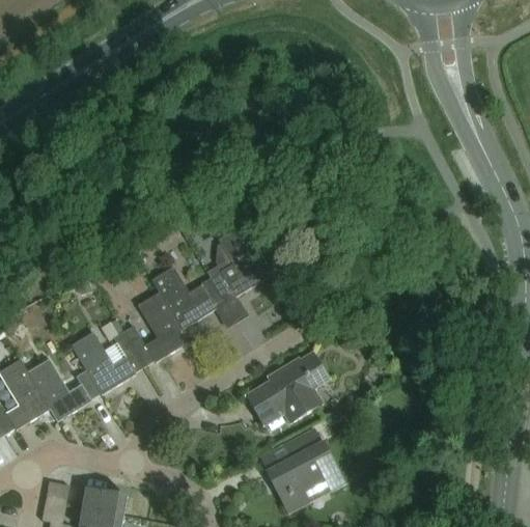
[(206,272),(211,277),(224,301),(234,295),(235,296),(270,275),(240,225),(218,239),(229,257),(206,272)]
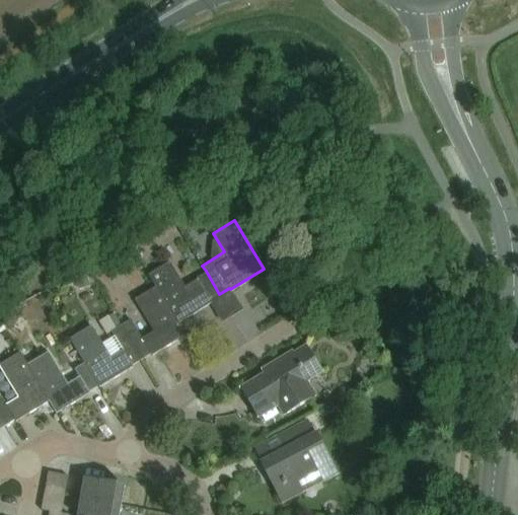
[(177,321),(178,320),(211,301),(212,298),(219,294),(206,271),(185,284),(169,259),(147,273),(154,285),(155,285),(177,321)]
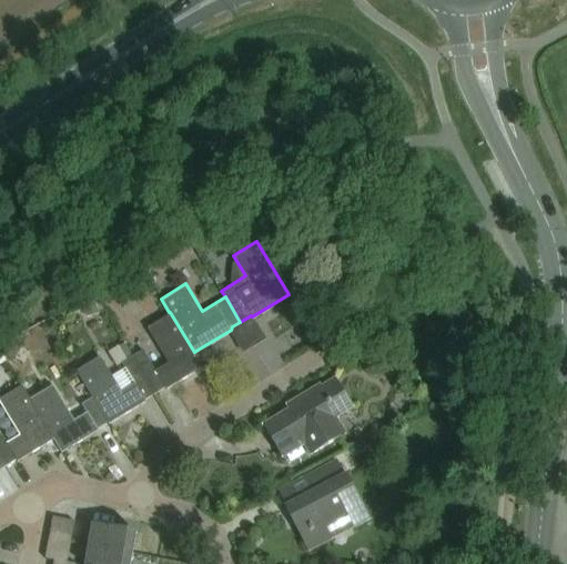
[(203,365),(195,351),(194,352),(170,312),(169,312),(147,326),(168,361),(154,369),(150,361),(148,362),(139,349),(131,353),(154,391),(164,385),(166,388),(203,365)]
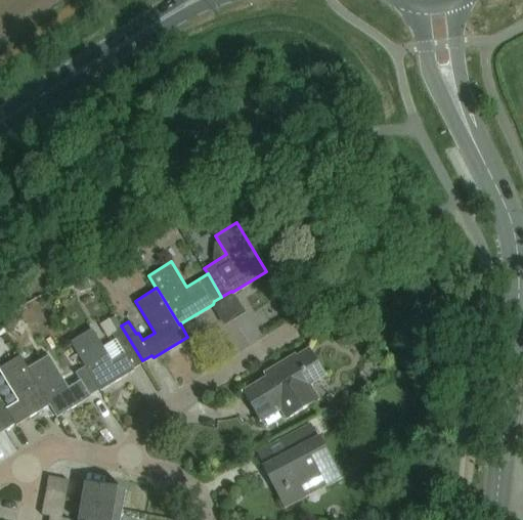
[(133,366),(142,360),(121,326),(112,332),(124,351),(112,359),(92,327),(70,340),(85,364),(99,387),(100,389),(134,369),(133,366)]
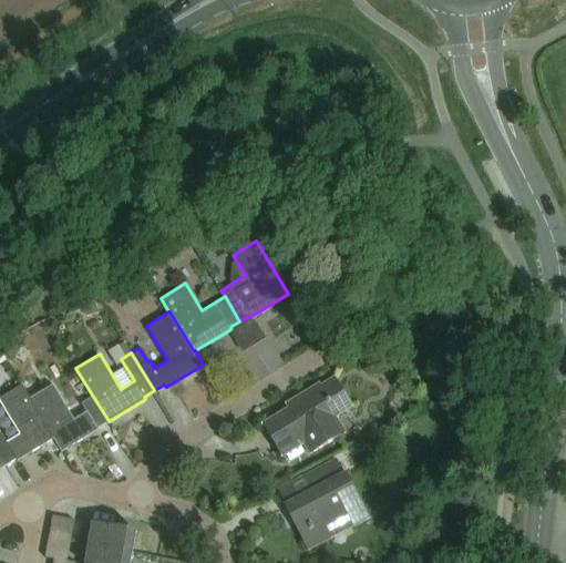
[(330,416),(352,402),(335,374),(320,382),(318,380),(295,395),(297,399),(263,420),(281,453),(302,440),(309,450),(340,432),(330,416)]
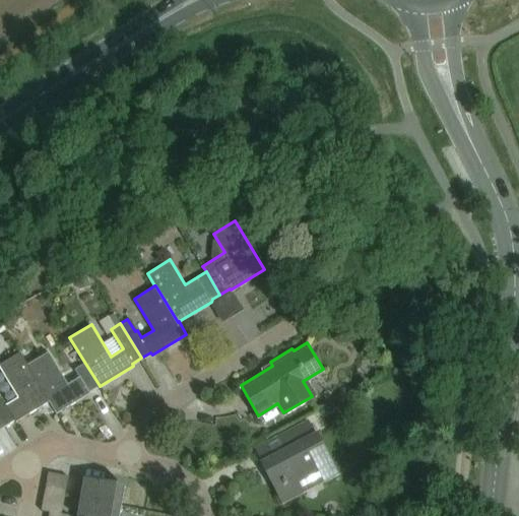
[(84,362),(74,368),(79,376),(66,383),(47,350),(25,364),(48,400),(56,412),(89,392),(88,390),(99,384),(84,362)]
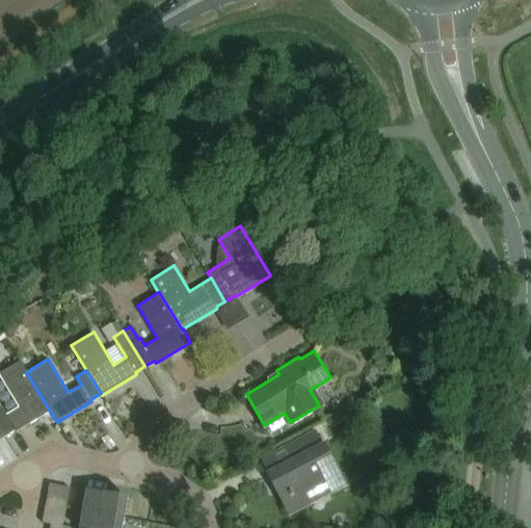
[(49,410),(26,372),(18,360),(0,370),(0,378),(17,405),(5,413),(0,405),(0,427),(4,434),(15,428),(16,430),(49,410)]
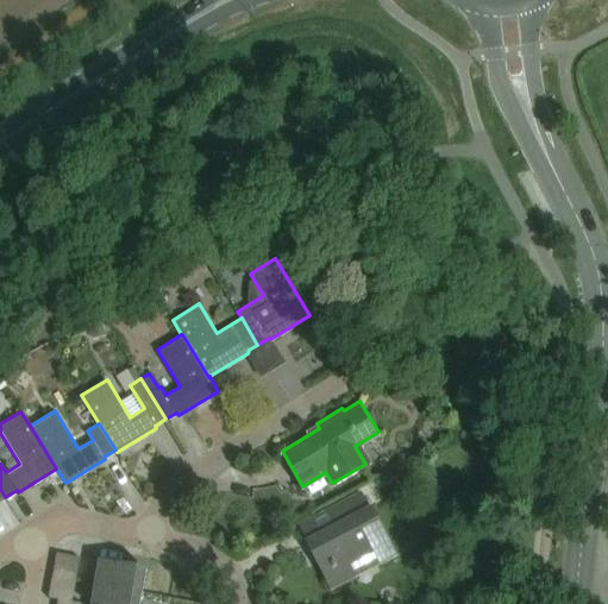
[(377,482),(397,471),(393,463),(373,473),(377,482)]
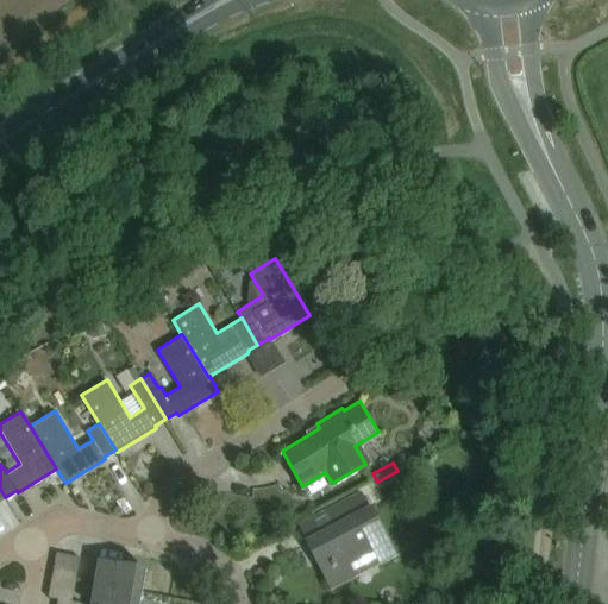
[(336,524),(306,540),(331,586),(396,551),(371,504),(370,505),(361,490),(326,508),(336,524)]
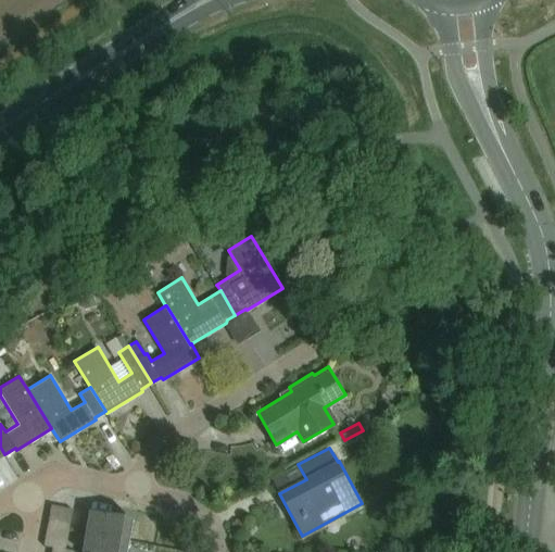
[(52,503),(49,522),(71,526),(74,506),(52,503)]
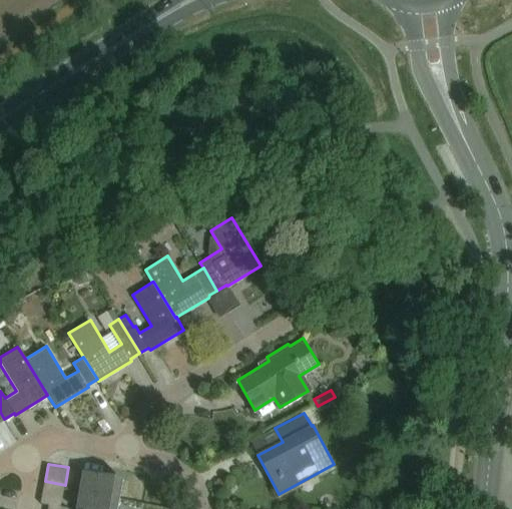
[(81,488),(120,496),(124,478),(84,470),(81,488)]
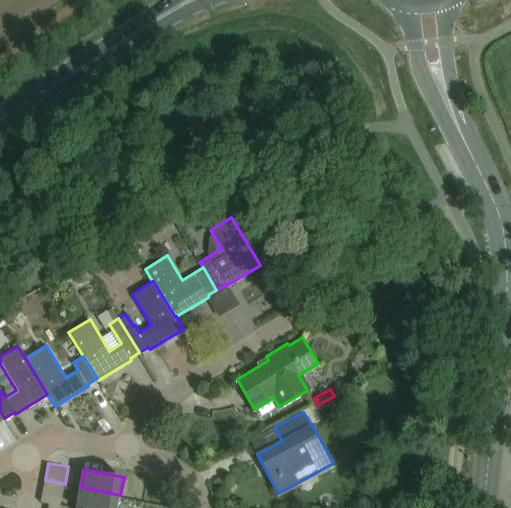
[(81,487),(78,505),(86,507),(86,506),(93,507),(117,507),(120,495),(81,487)]
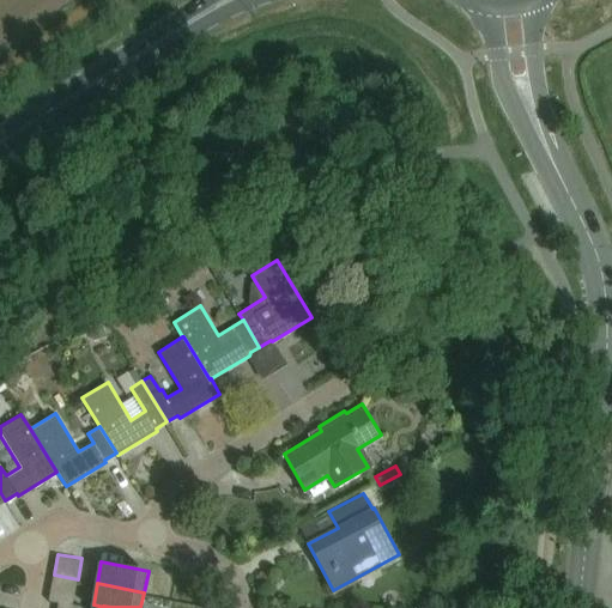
[(52,587),(50,596),(61,599),(73,601),(76,591),(52,587)]
